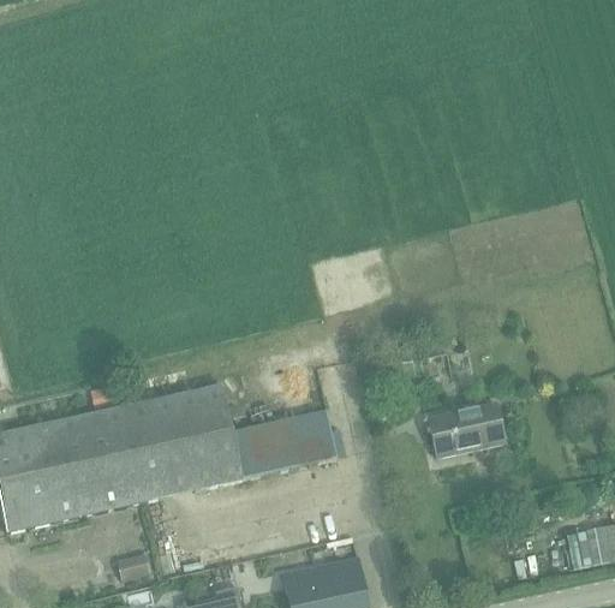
[(425,364),(445,362),(443,346),(424,347),(425,364)]
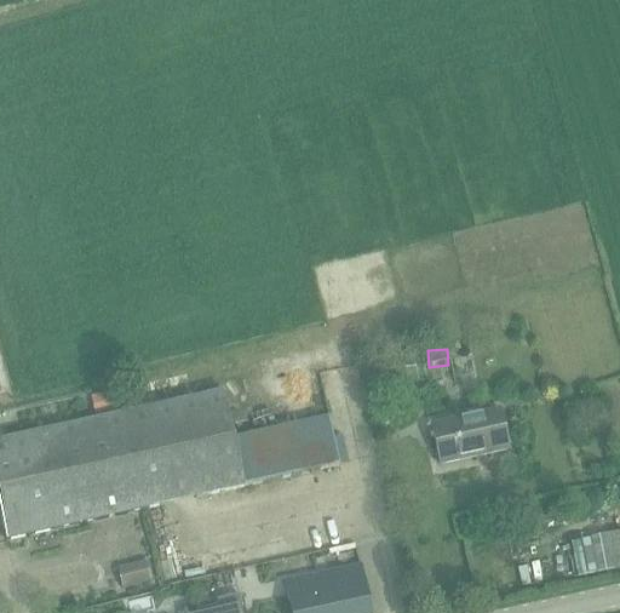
[(115,391),(136,387),(133,373),(113,378),(115,391)]
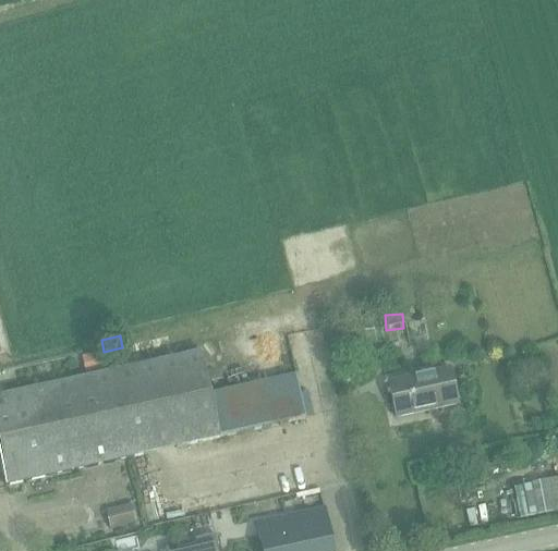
[(99,346),(81,351),(85,370),(104,366),(99,346)]
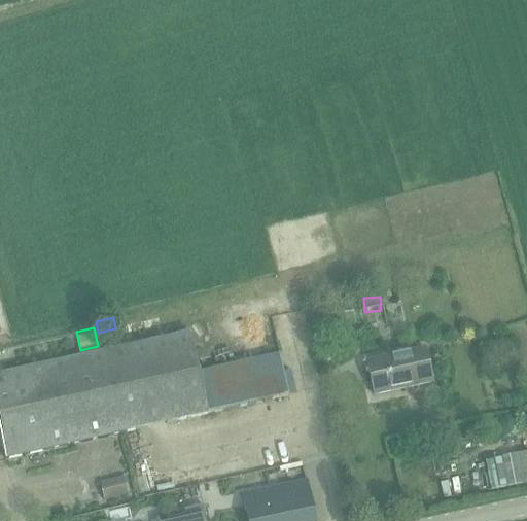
[(288,390),(283,371),(279,350),(198,368),(189,328),(0,370),(0,430),(5,453),(288,390)]
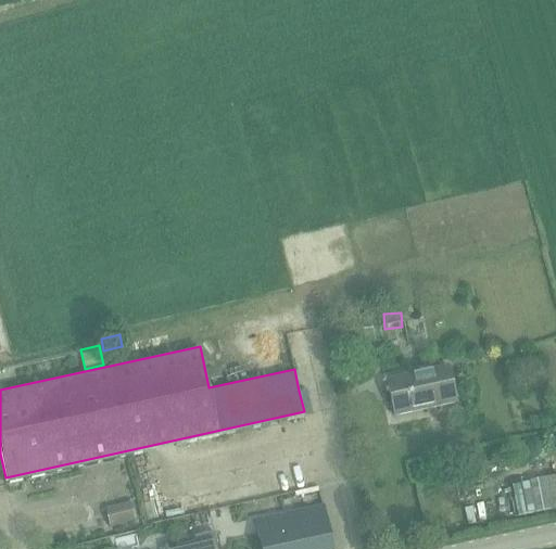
[(386,375),(389,390),(394,410),(455,397),(451,375),(447,362),(386,375)]
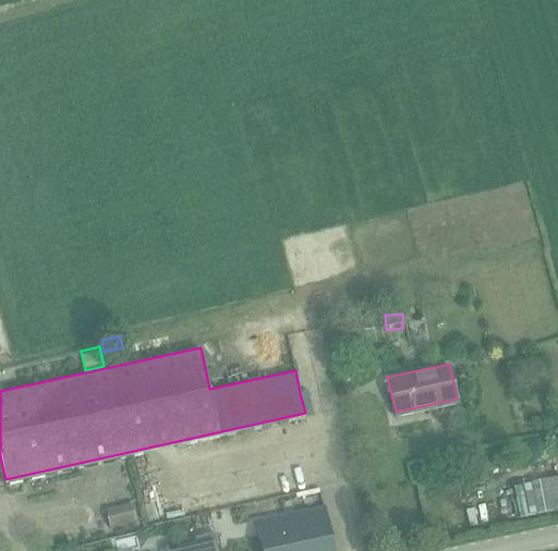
[(547,476),(513,482),(520,512),(553,505),(552,496),(547,476)]
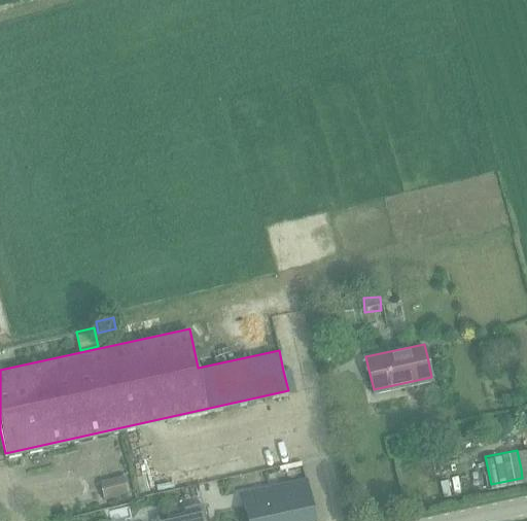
[(280,465),(302,463),(301,455),(280,457),(280,465)]
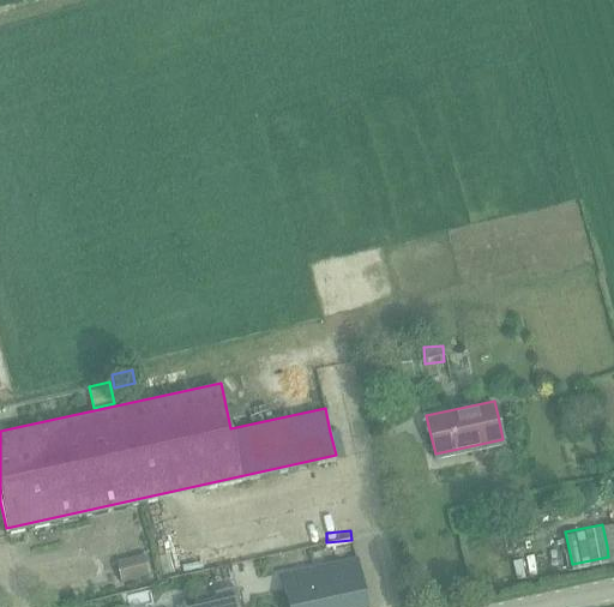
[(166,539),(140,541),(143,558),(168,554),(166,539)]
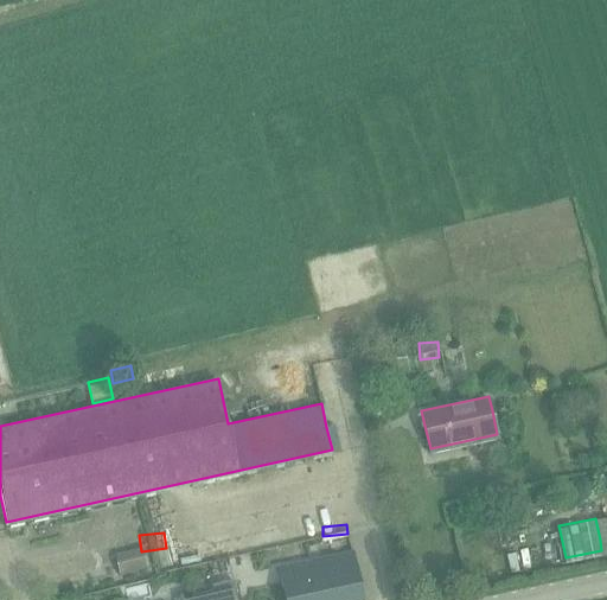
[(298,560),(278,565),(286,599),(353,599),(363,598),(352,548),(298,560)]
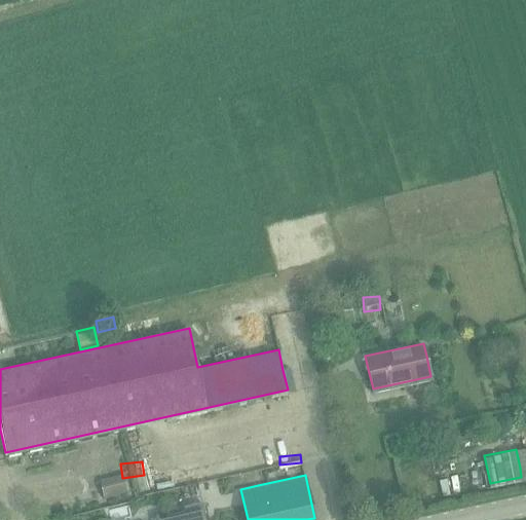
[(167,518),(159,519),(207,519),(203,504),(202,500),(184,505),(185,509),(166,513),(167,518)]
